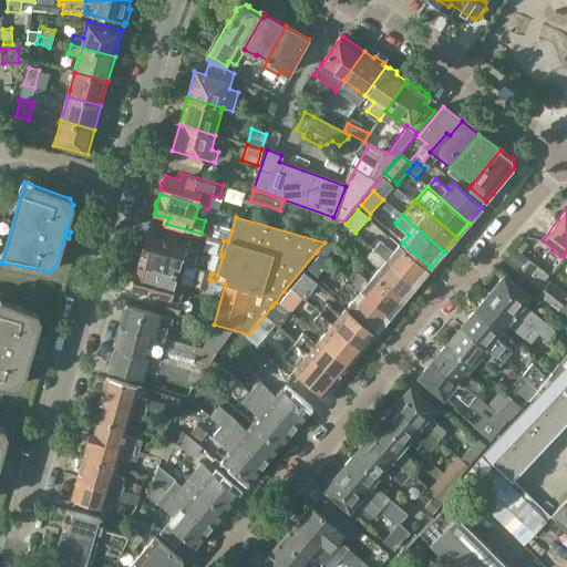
[(209,236),(224,240),(228,241),(232,230),(213,225),(209,236)]
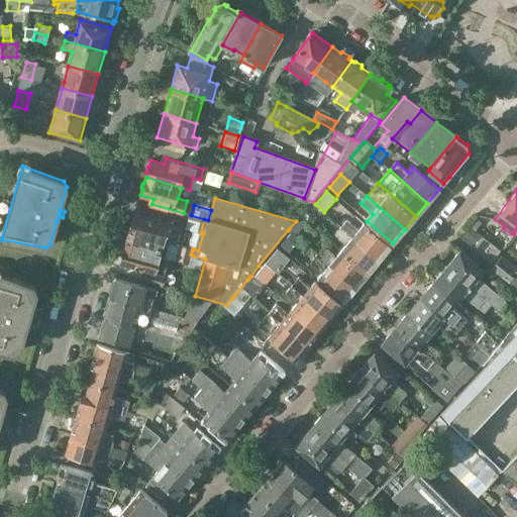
[(300,216),(306,222),(310,217),(303,212),(300,216)]
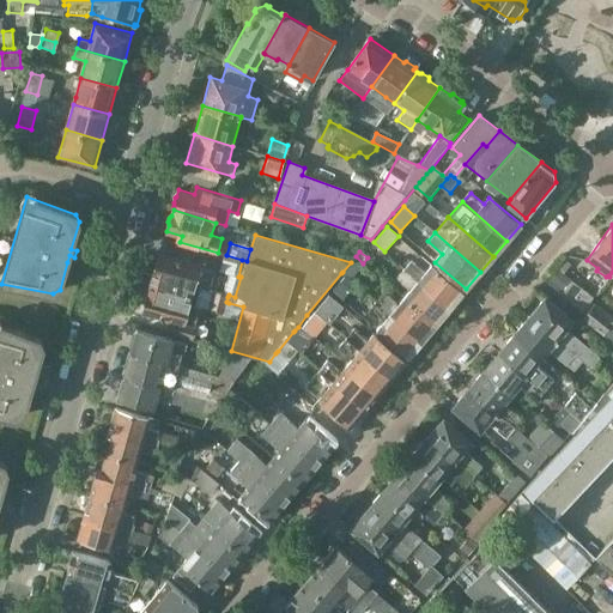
[(201,266),(159,254),(151,283),(194,296),(199,297),(201,290),(208,291),(214,271),(201,267),(201,266)]
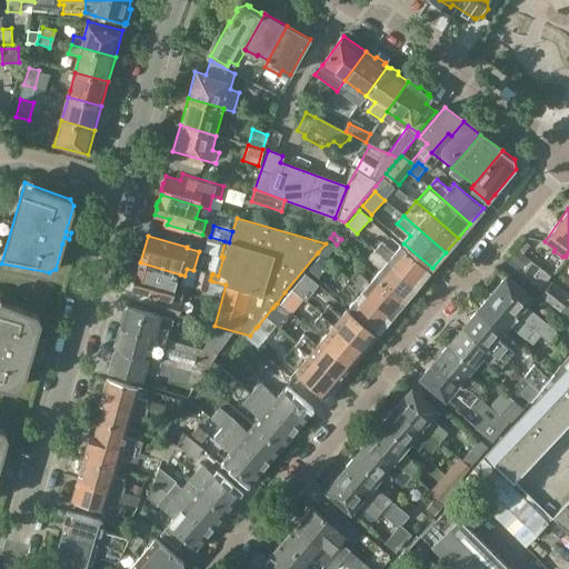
[(338,246),(337,245),(330,238),(326,243),(318,252),(326,259),(338,246)]
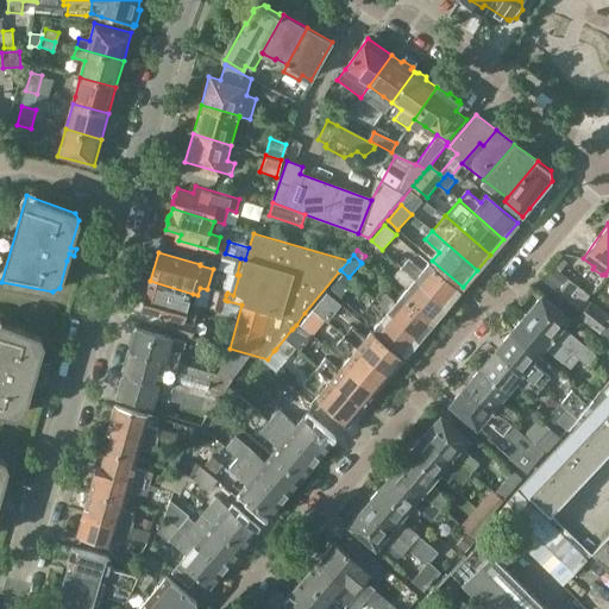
[(410,258),(402,268),(446,307),(460,292),(428,264),(424,270),(410,258)]
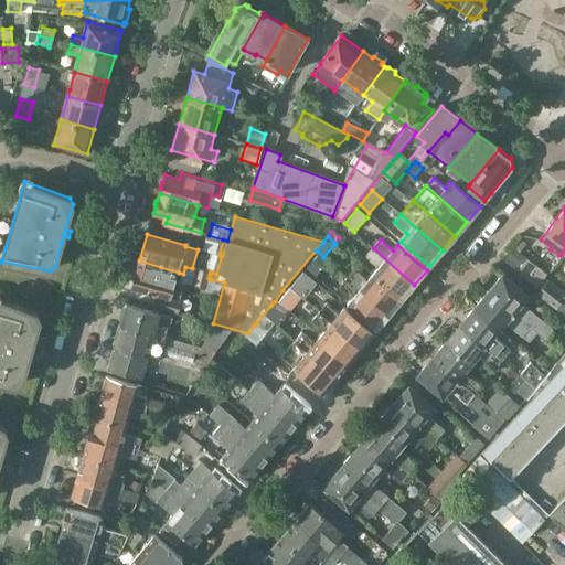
[(513,246),(504,257),(518,268),(526,257),(513,246)]
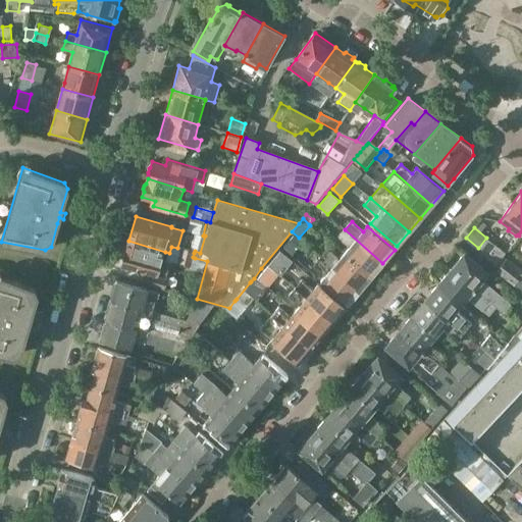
[(350,247),(344,253),(371,276),(382,263),(345,229),(338,237),(350,247)]
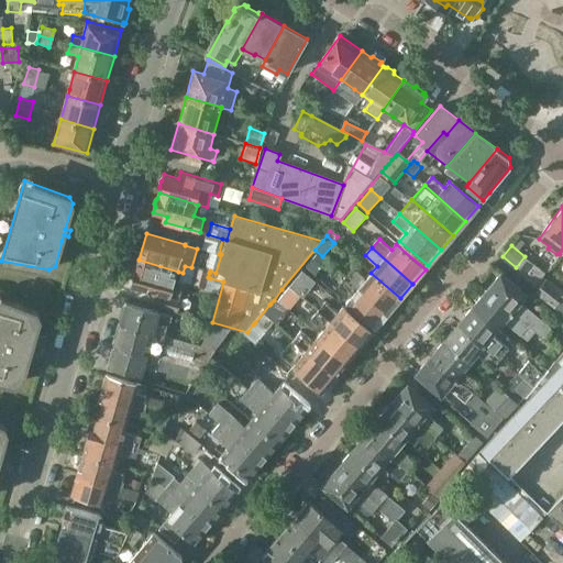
[(328,262),(322,256),(315,250),(313,251),(317,254),(305,267),(316,275),(328,262)]
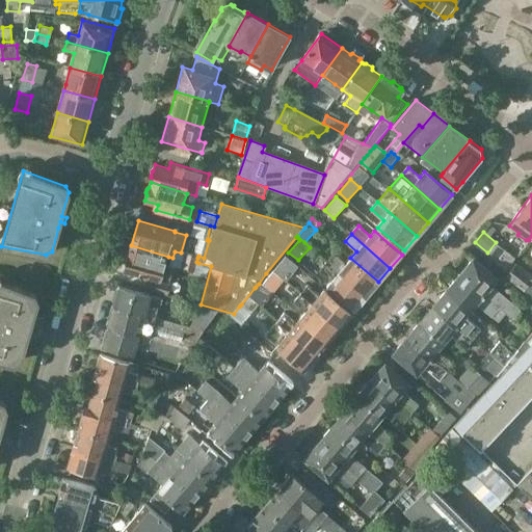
[(496,243),(487,255),(506,270),(515,259),(496,243)]
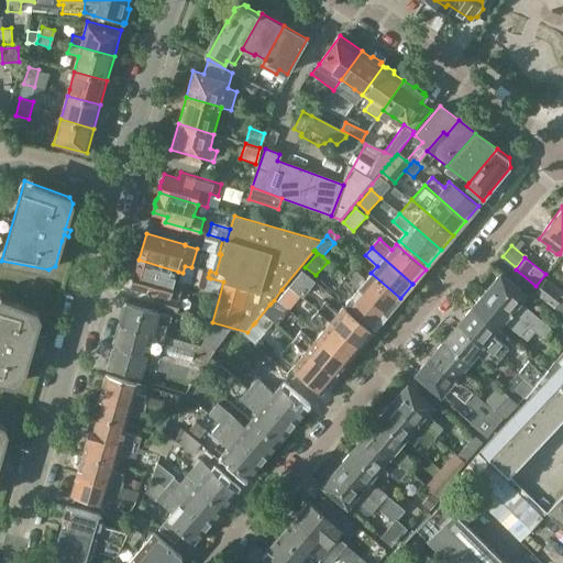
[(183,273),(178,272),(139,260),(131,286),(156,294),(153,304),(177,311),(185,283),(191,284),(192,282),(207,286),(210,278),(208,277),(208,279),(196,276),(195,276),(183,273)]
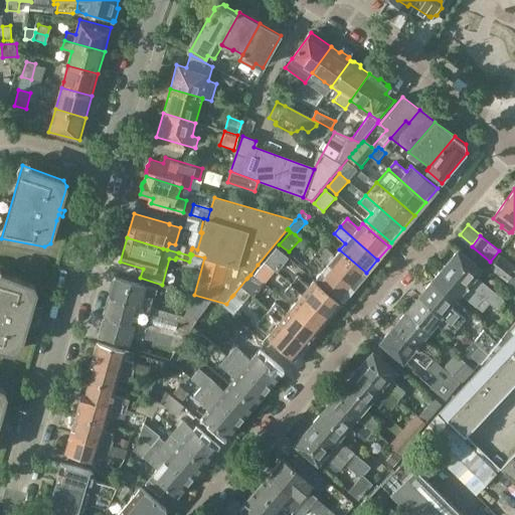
[(324,243),(316,252),(355,286),(366,273),(339,249),(336,253),(324,243)]
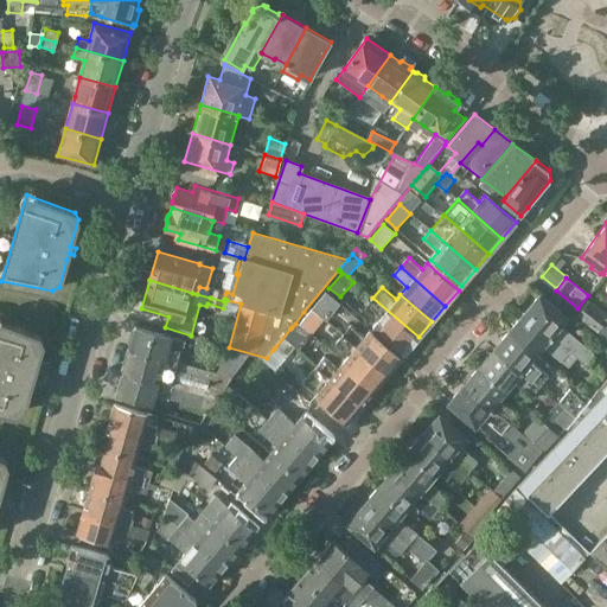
[(212,291),(211,298),(224,301),(224,299),(225,294),(212,291)]
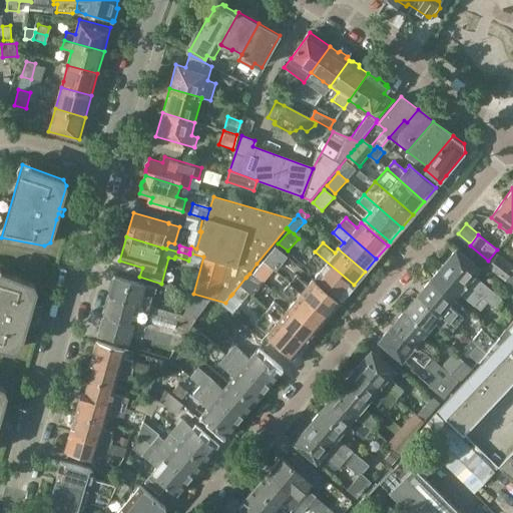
[(275,246),(264,261),(274,269),(275,270),(286,257),(275,246)]
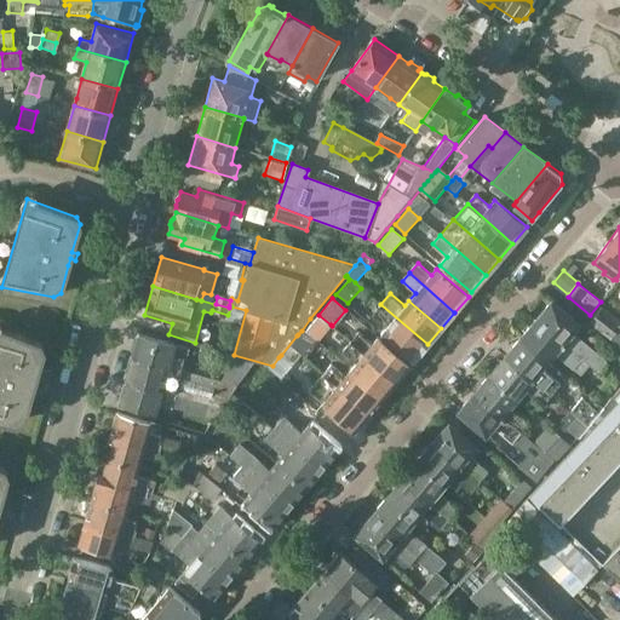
[(589,365),(592,367),(601,359),(590,350),(591,349),(572,333),(579,323),(552,302),(537,320),(589,365)]
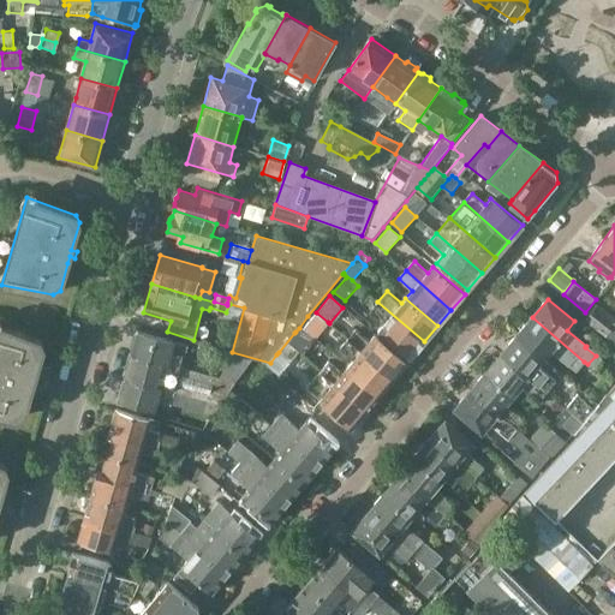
[(378,330),(411,358),(424,341),(377,302),(370,310),(386,323),(378,330)]
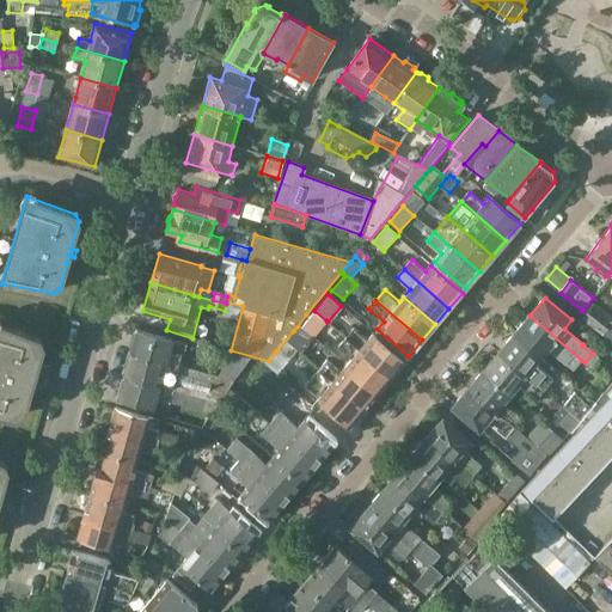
[(583,319),(603,334),(611,319),(611,314),(597,304),(583,319)]
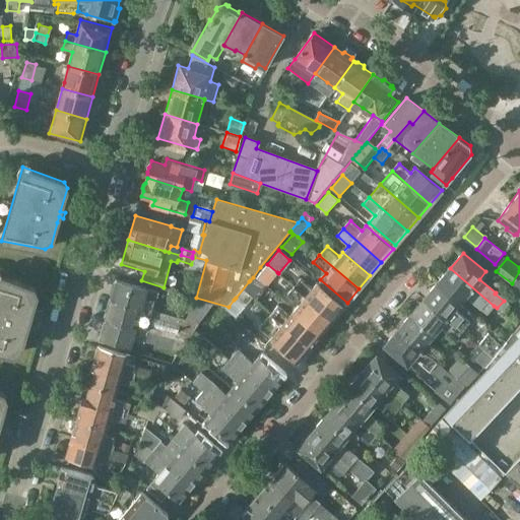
[(267,264),(257,277),(266,285),(277,272),(267,264)]
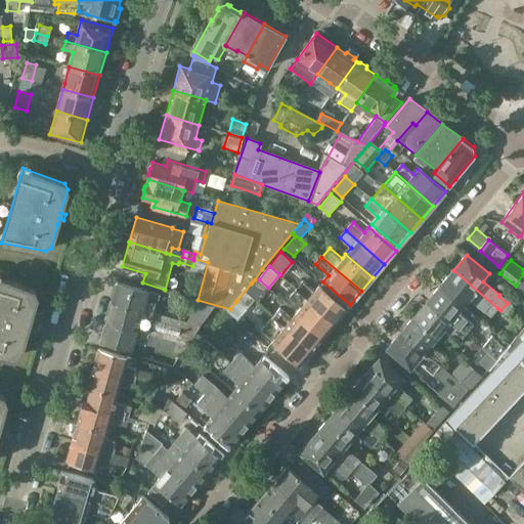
[(453,270),(440,286),(466,308),(472,301),(490,316),(497,308),(453,270)]
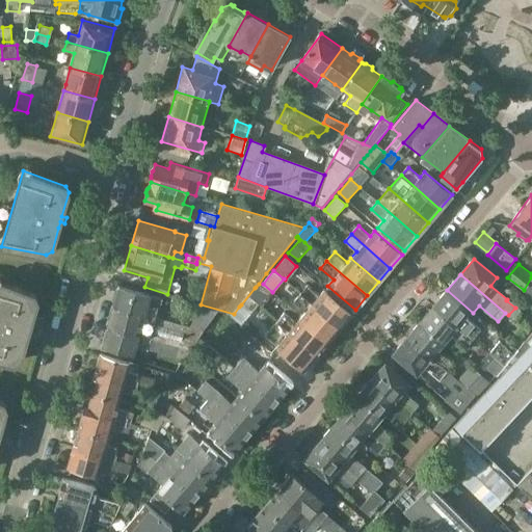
[(21,360),(28,336),(29,330),(34,331),(35,326),(30,324),(37,300),(34,294),(0,281),(0,360),(15,363),(21,360)]
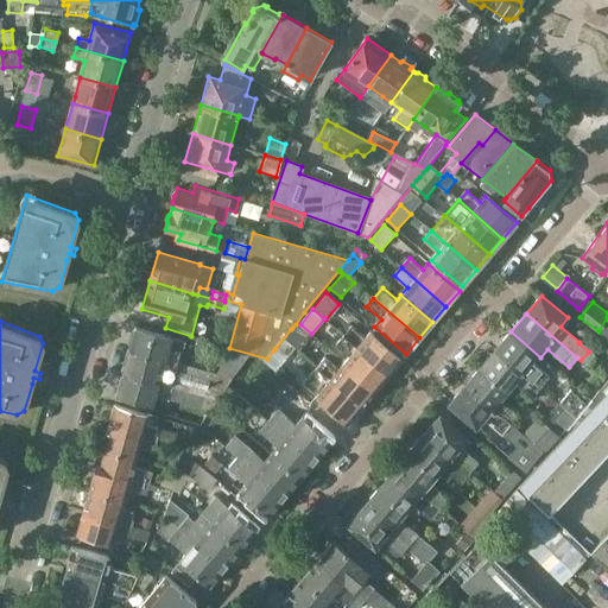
[(354,327),(346,336),(390,373),(403,359),(371,331),(366,337),(354,327)]
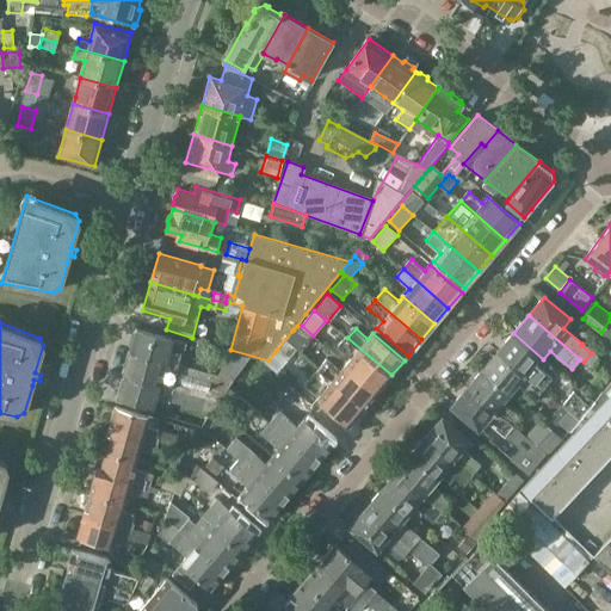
[(173,339),(137,329),(131,351),(180,364),(186,344),(173,339)]
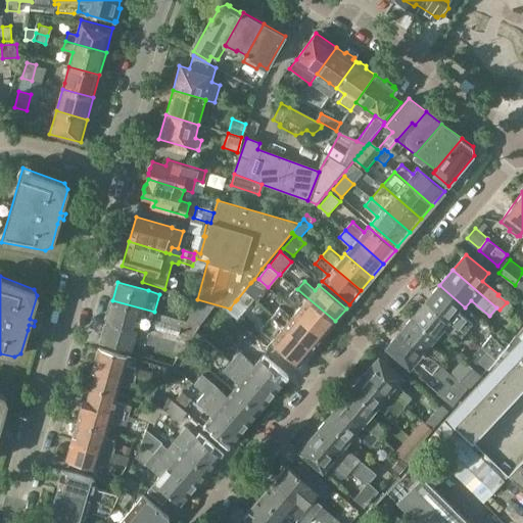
[(250,283),(244,290),(254,298),(257,300),(263,294),(250,283)]
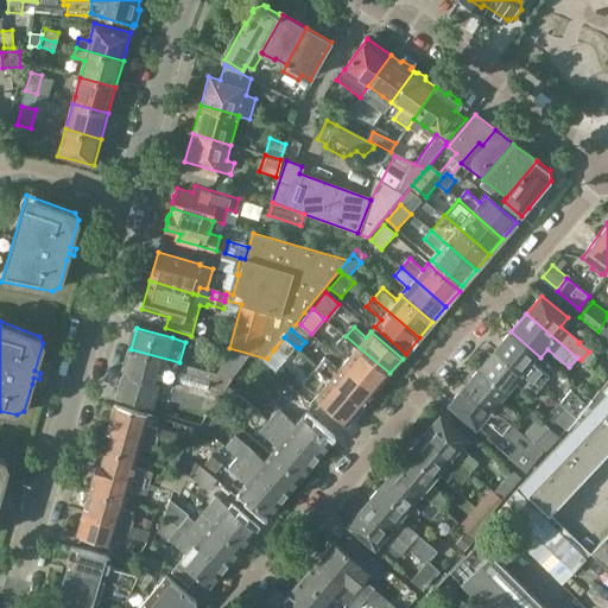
[(534,365),(540,358),(511,331),(495,350),(542,388),(551,378),(534,365)]
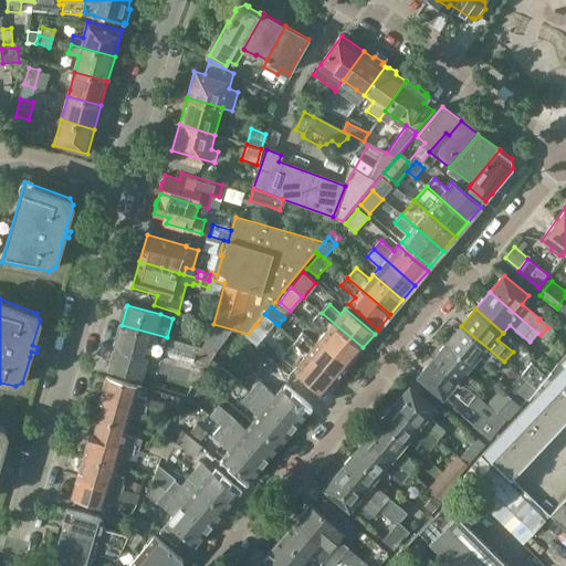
[(349,363),(363,347),(322,313),(315,320),(327,329),(321,337),(349,363)]
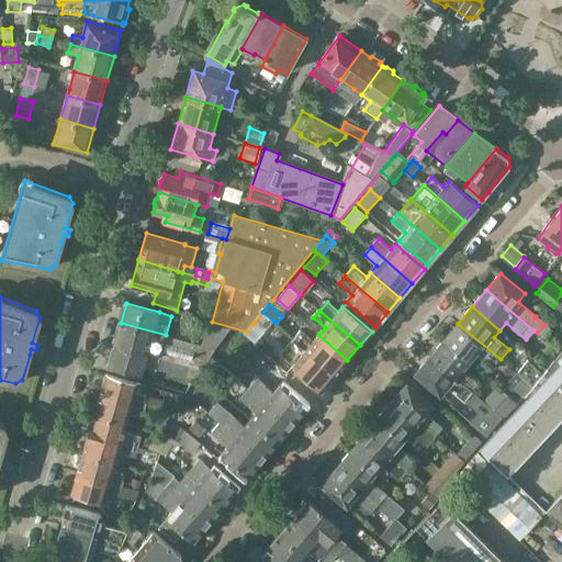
[(262,312),(255,322),(265,330),(273,321),(262,312)]
